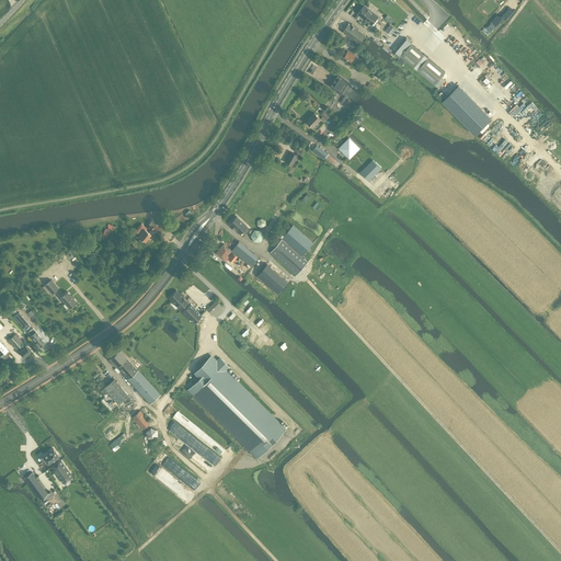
[(364,6),(357,14),(371,24),(378,16),(364,6)]
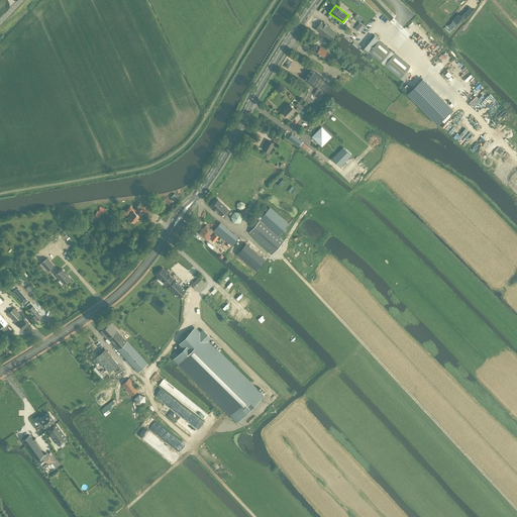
[(316,29),(331,40),(337,32),(327,25),(327,24),(324,21),(323,22),(321,21),(316,29)]
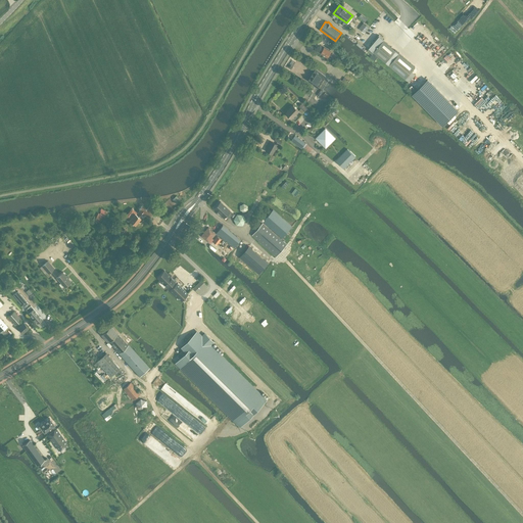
[(369,48),(367,50),(372,54),(371,56),(370,56),(375,61),(375,60),(379,56),(405,79),(415,66),(382,39),(382,38),(379,36),(369,48)]
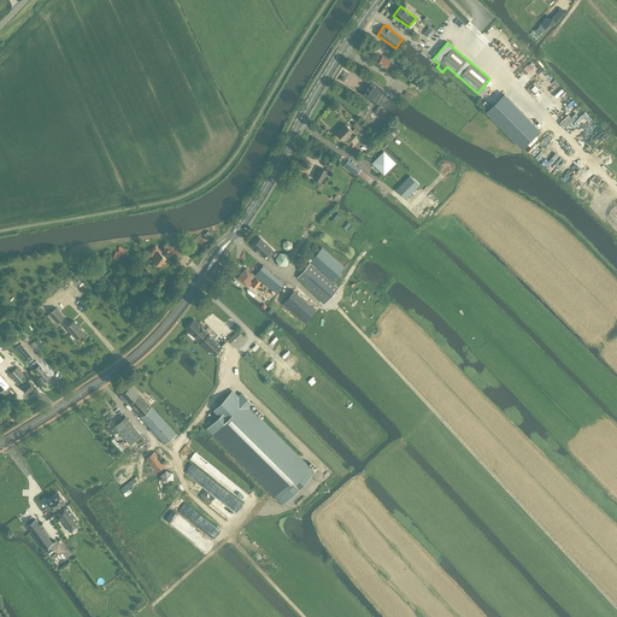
[(386,68),(387,68),(391,70),(392,68),(388,65),(391,62),(382,57),(378,63),(386,68)]
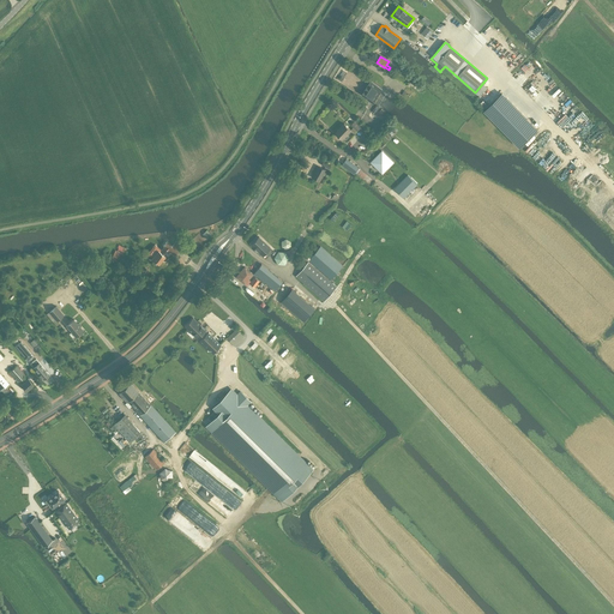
[(372,80),(362,95),(373,102),(383,86),(372,80)]
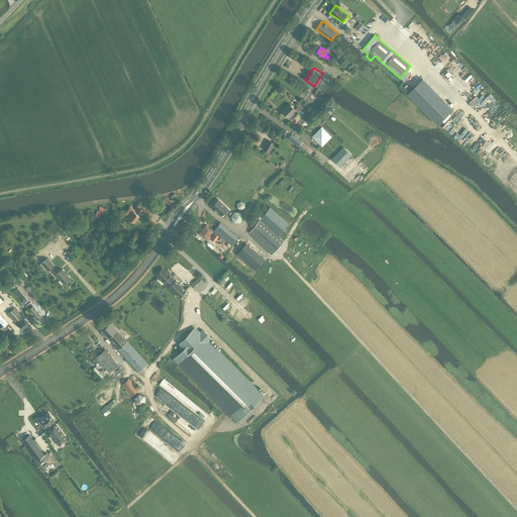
[(423,78),(407,93),(437,124),(453,109),(423,78)]
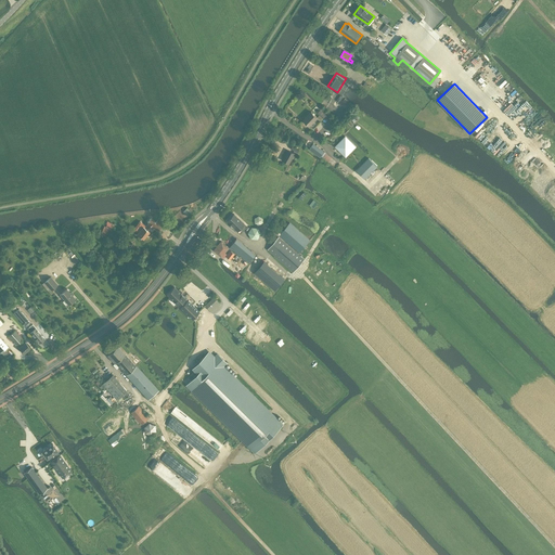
[(304,119),(310,126),(318,118),(311,112),(304,119)]
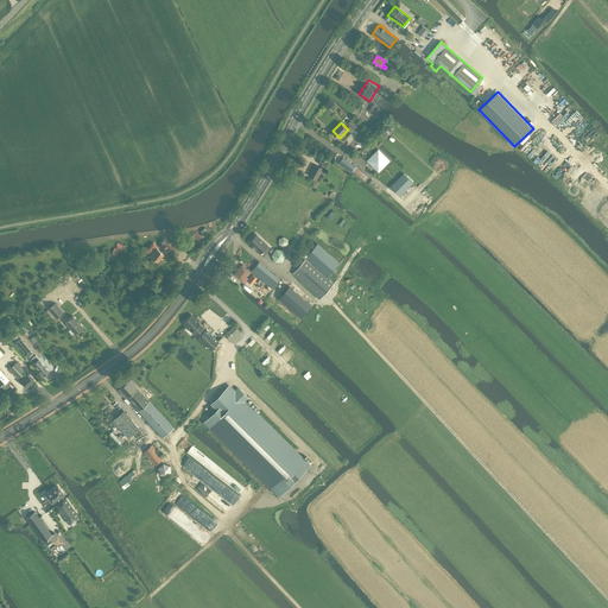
[(375,160),(371,165),(379,172),(391,160),(390,159),(379,149),(372,156),(375,160)]
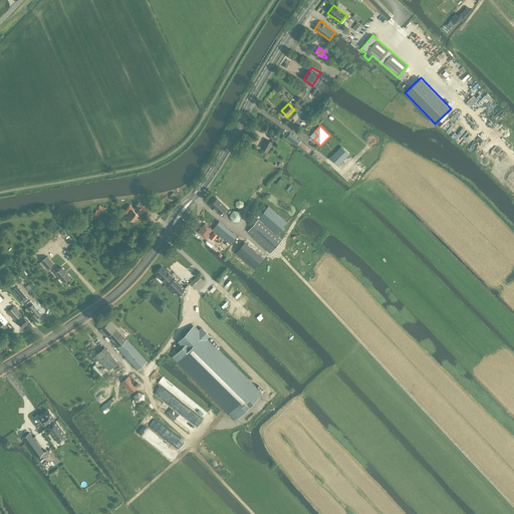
[(290,133),(286,139),(292,143),(296,138),(290,133)]
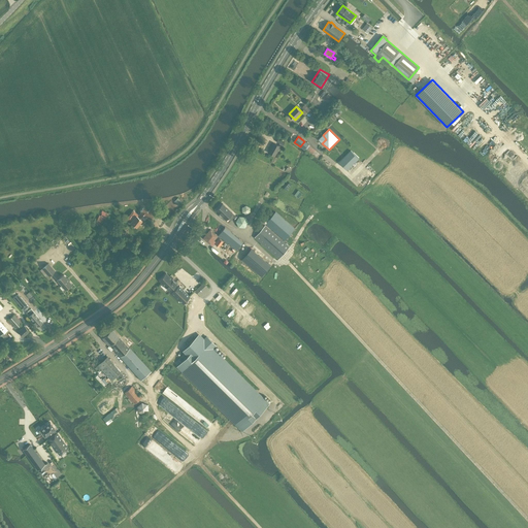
[(268,152),(275,156),(281,146),(273,142),(268,152)]
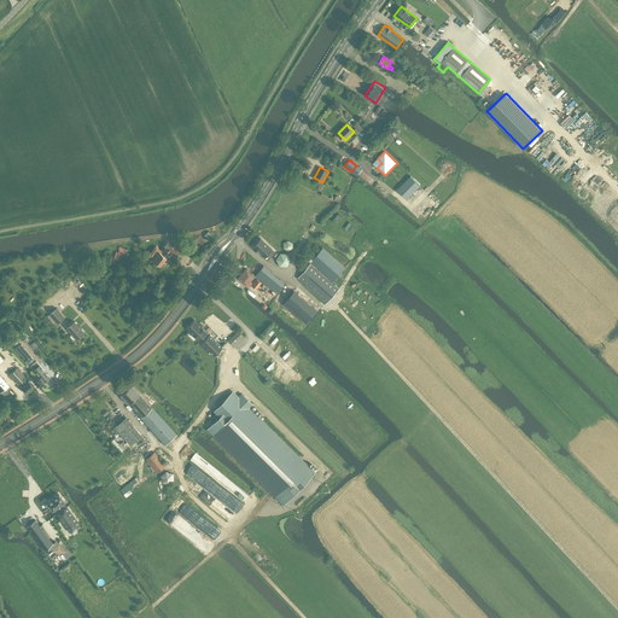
[(410,176),(406,181),(397,190),(406,198),(407,199),(420,186),(410,176)]
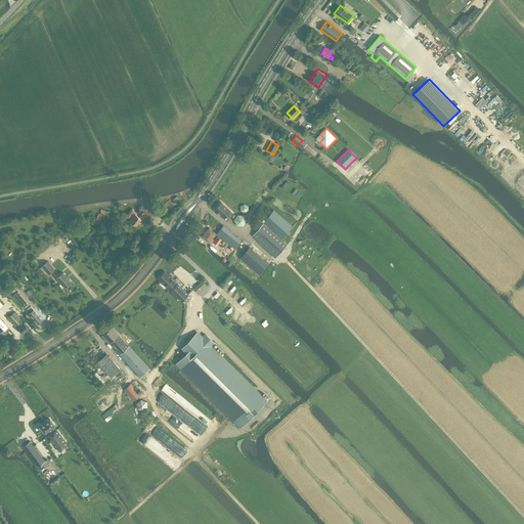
[(221,202),(214,209),(224,218),(226,216),(229,218),(232,214),(230,211),(221,202)]
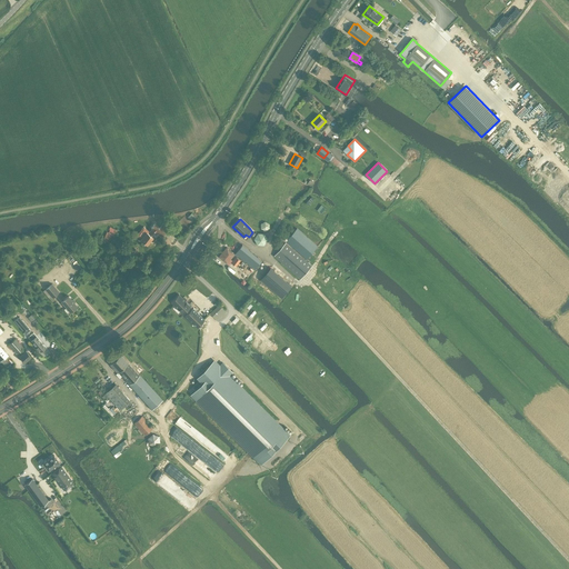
[(137,235),(141,239),(140,240),(147,245),(153,238),(152,237),(157,232),(161,237),(169,228),(163,223),(160,228),(155,225),(151,228),(152,229),(150,232),(143,226),(137,235)]
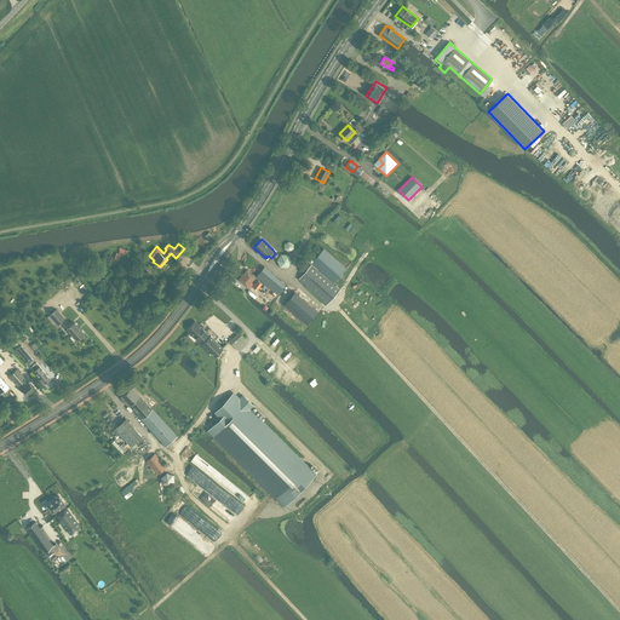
[(125,257),(128,251),(122,248),(119,254),(116,253),(113,260),(119,263),(122,256),(125,257)]
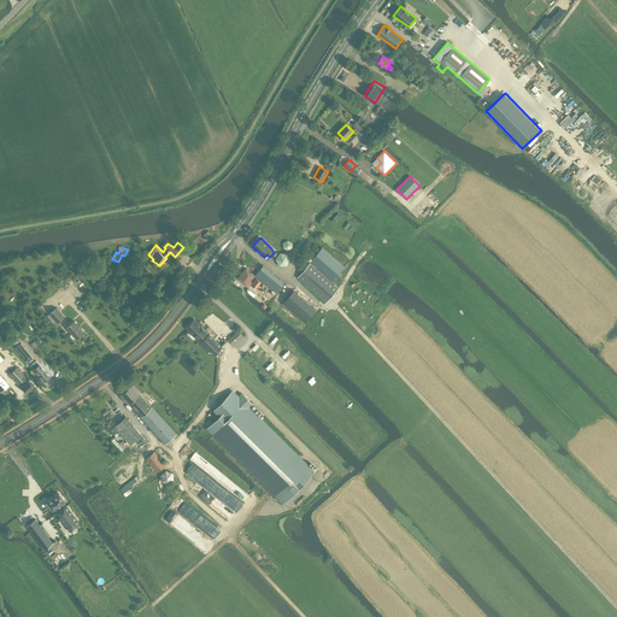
[(345,268),(322,247),(310,262),(331,281),(345,268)]
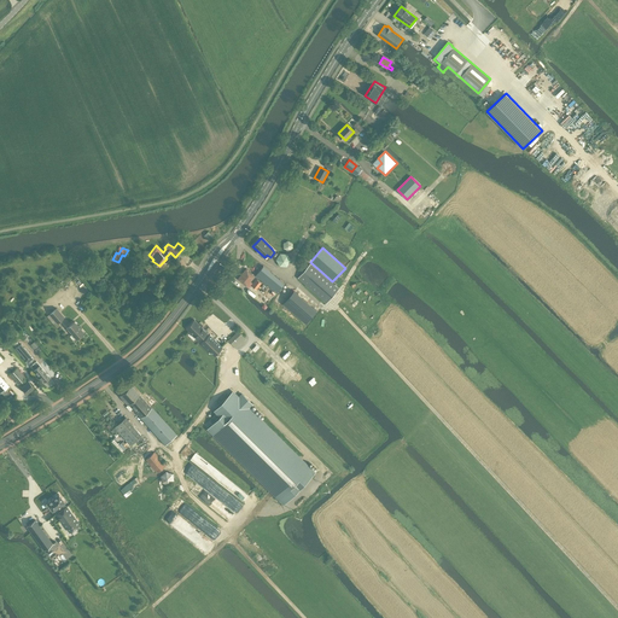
[(287,254),(280,252),(275,260),(279,266),(286,266),(290,260),(287,254)]
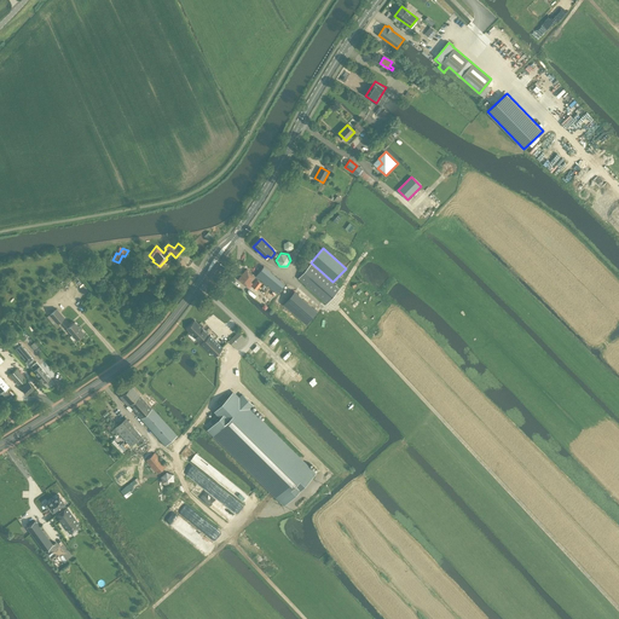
[(299,278),(327,304),(340,289),(311,264),(299,278)]
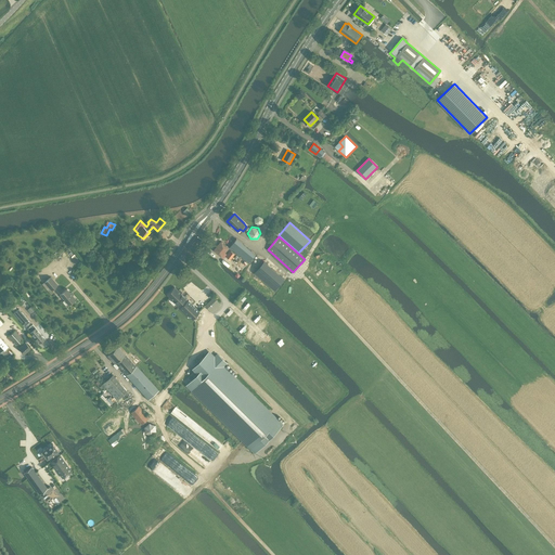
[(256,254),(236,239),(230,247),(248,262),(256,254)]
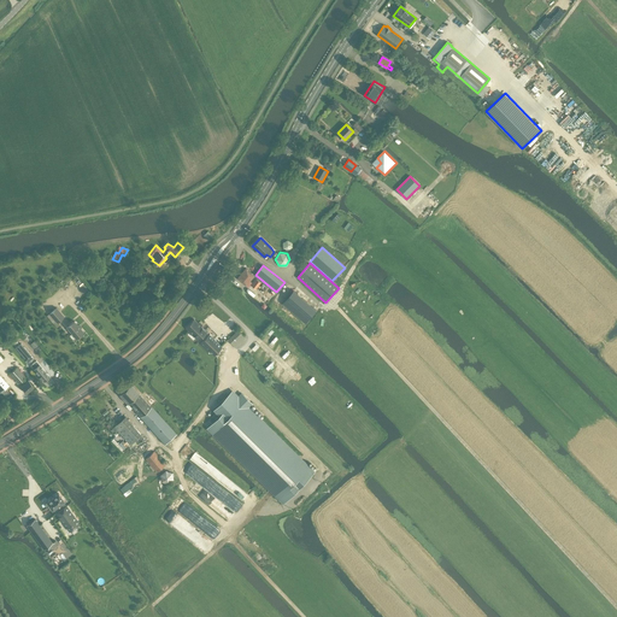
[(246,286),(248,283),(254,276),(246,268),(238,278),(246,286)]
